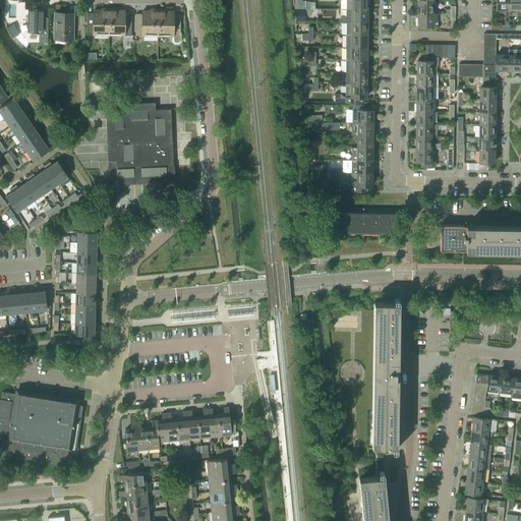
[(294,0),(295,8),(305,8),(305,1),(301,1),(300,0),(294,0)]
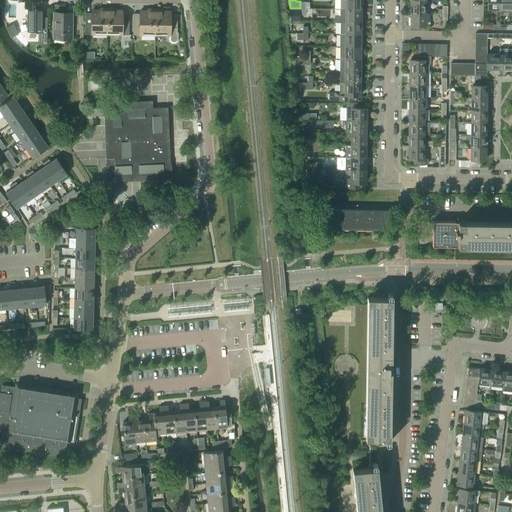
[(340,0),(340,8),(361,9),(360,0),(340,0)]
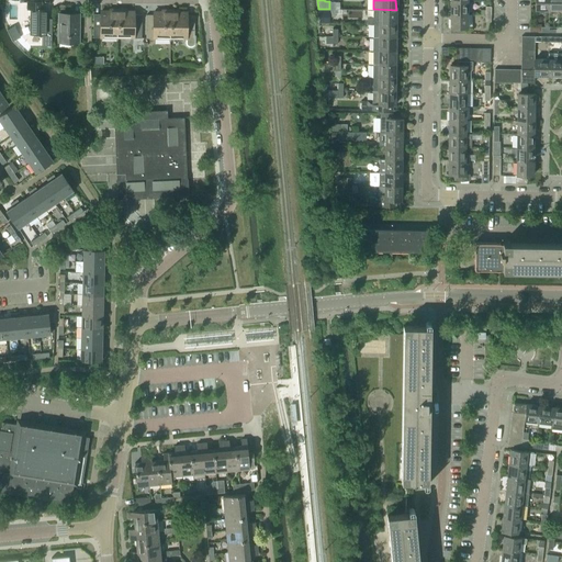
[(549,10),(549,0),(535,0),(536,10),(549,10)]
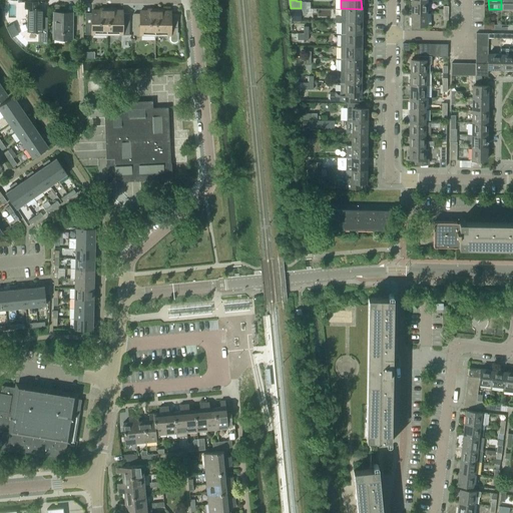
[(512,8),(512,0),(501,0),(501,9),(512,8)]
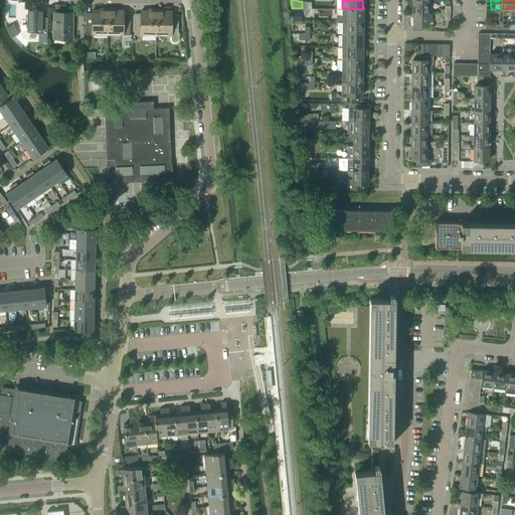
[(428,13),(428,1),(413,1),(413,13),(428,13)]
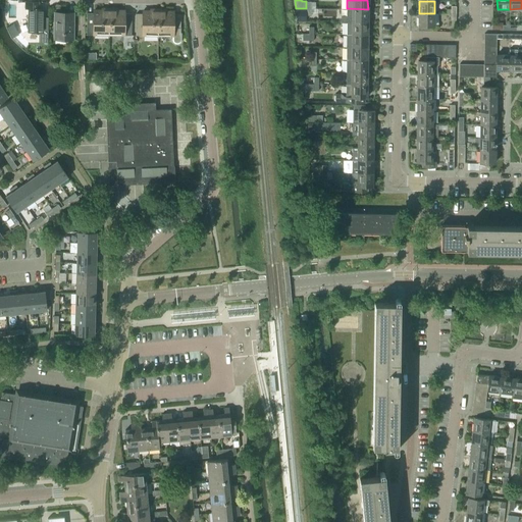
[(25,2),(25,9),(28,9),(28,33),(39,33),(39,44),(48,44),(48,18),(44,18),(44,9),(39,9),(39,2),(25,2)]
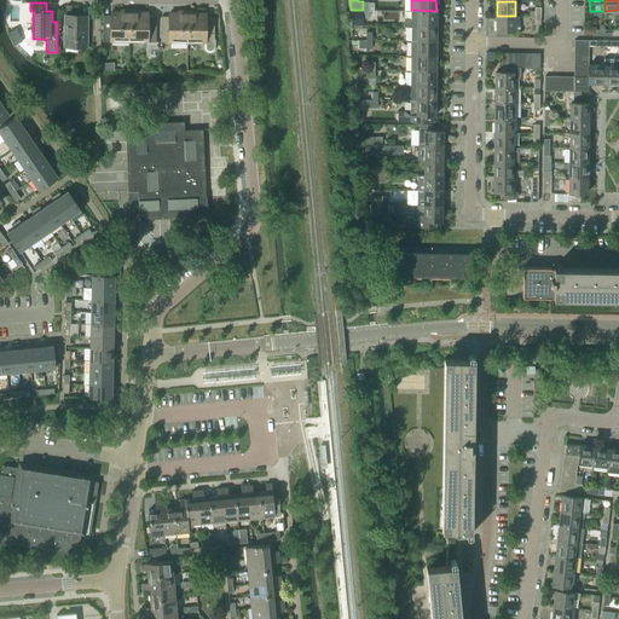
[(404,18),(404,25),(411,25),(437,25),(437,11),(411,10),(411,18),(404,18)]
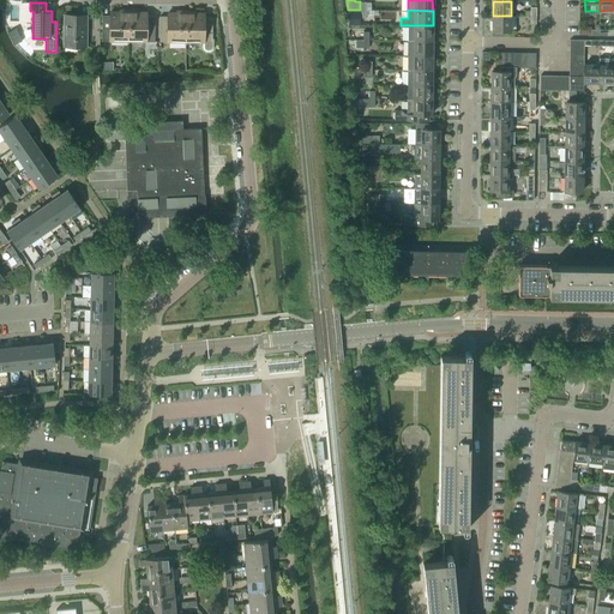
[(128,38),(128,12),(110,12),(110,16),(102,16),(102,41),(112,41),(112,38),(128,38)]
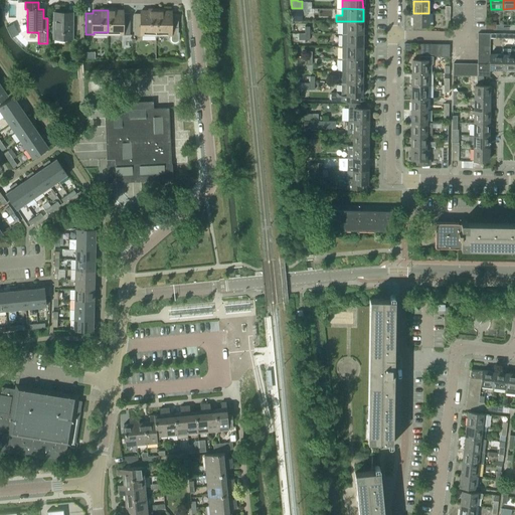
[(108,10),(108,32),(122,32),(122,35),(130,35),(130,13),(123,13),(123,10),(108,10)]
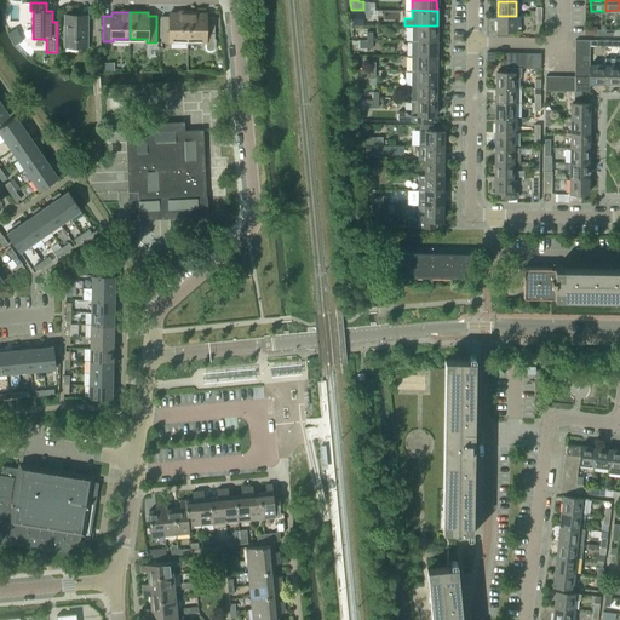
[(188,40),(188,13),(170,13),(170,17),(161,17),(161,42),(170,42),(171,39),(188,40)]
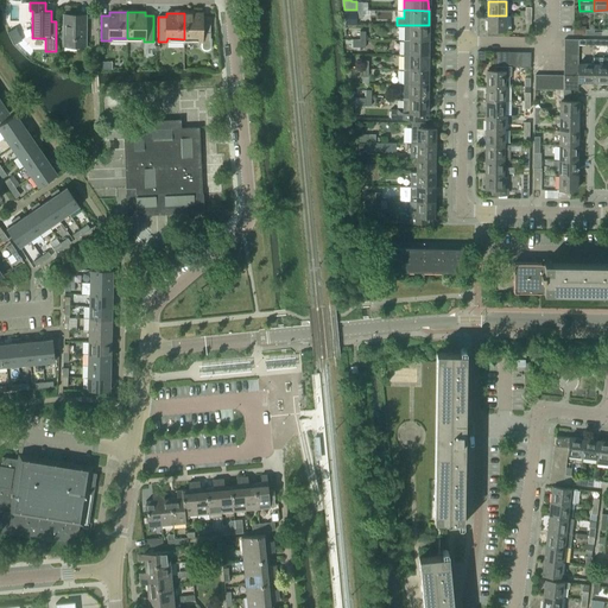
[(211,38),(210,38),(210,17),(202,17),(202,13),(184,13),(184,39),(201,39),(201,46),(201,49),(203,50),(204,51),(207,51),(209,50),(210,49),(211,46),(211,38)]
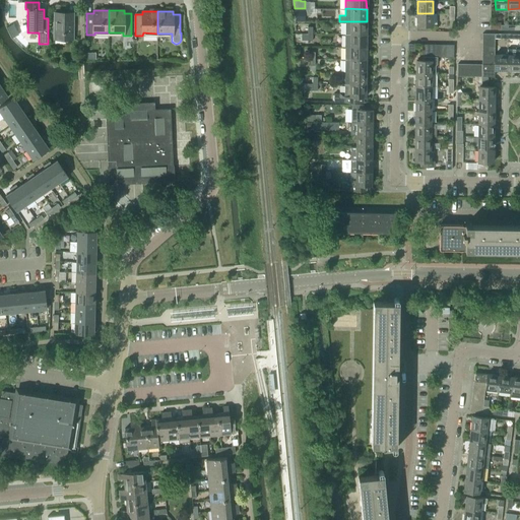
[(73,13),(55,13),(55,39),(73,40),(73,13)]
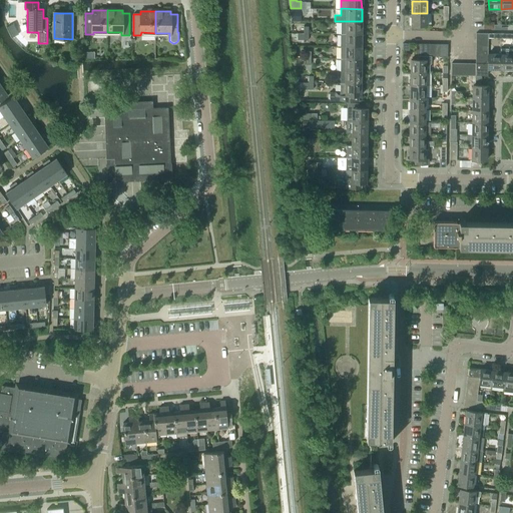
[(427,26),(427,13),(412,13),(412,26),(427,26)]
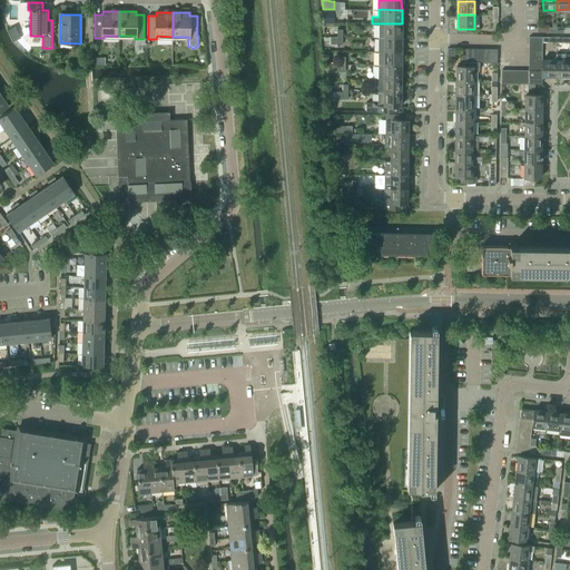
[(379,23),(379,37),(401,37),(402,23),(379,23)]
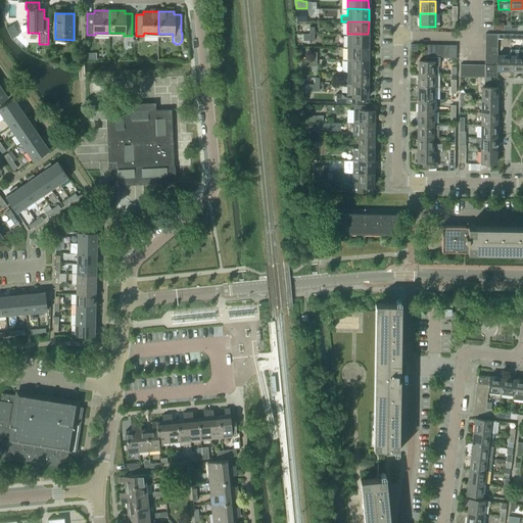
[(8,27),(7,28),(12,38),(15,36),(18,35),(13,24),(8,27)]
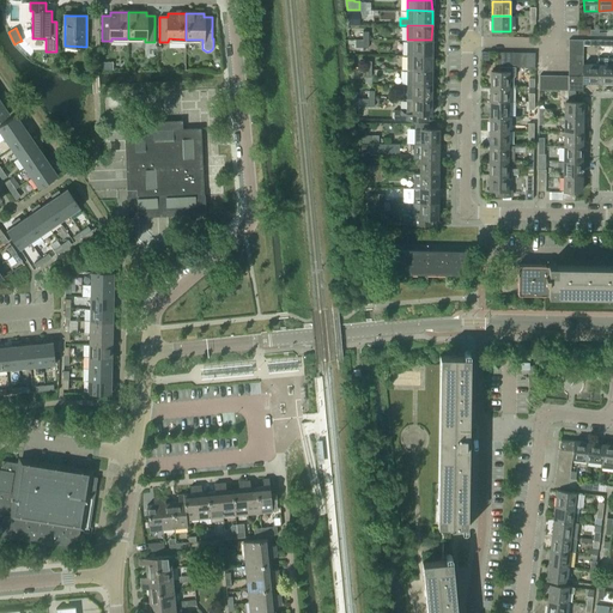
[(407,40),(407,55),(431,55),(431,40),(407,40)]
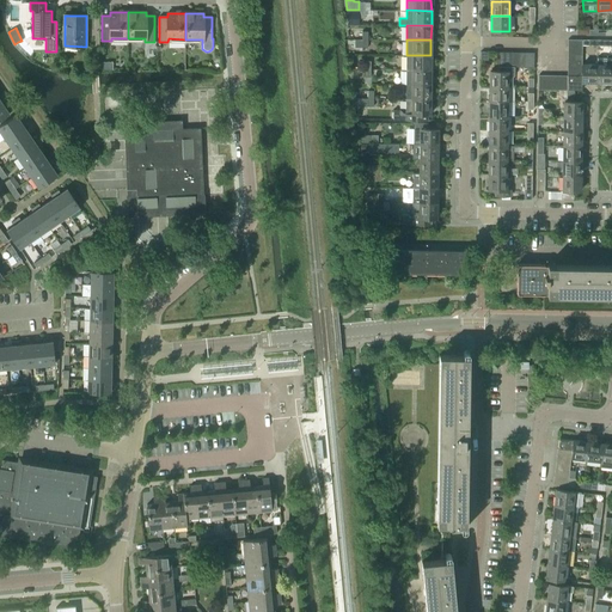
[(407,55),(407,69),(430,69),(430,55),(407,55)]
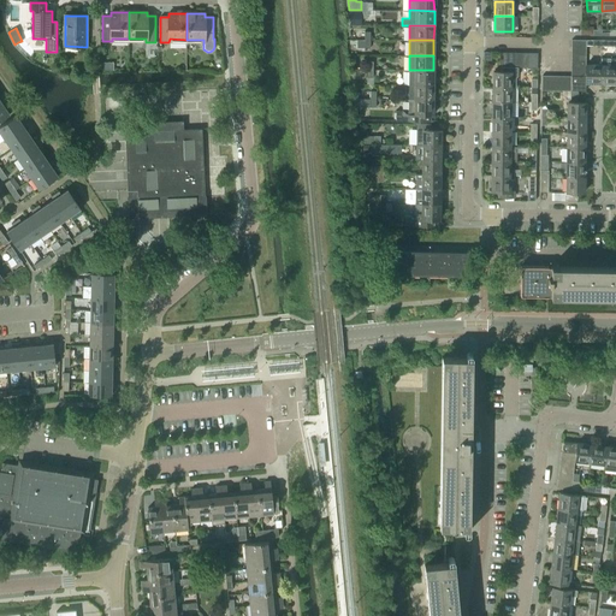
[(600,83),(600,65),(586,65),(586,69),(586,76),(586,83),(600,83)]
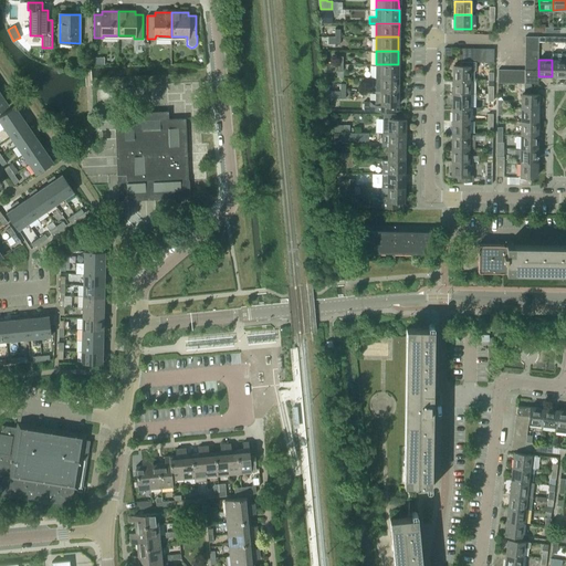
[(565,76),(565,60),(552,60),(552,76),(565,76)]
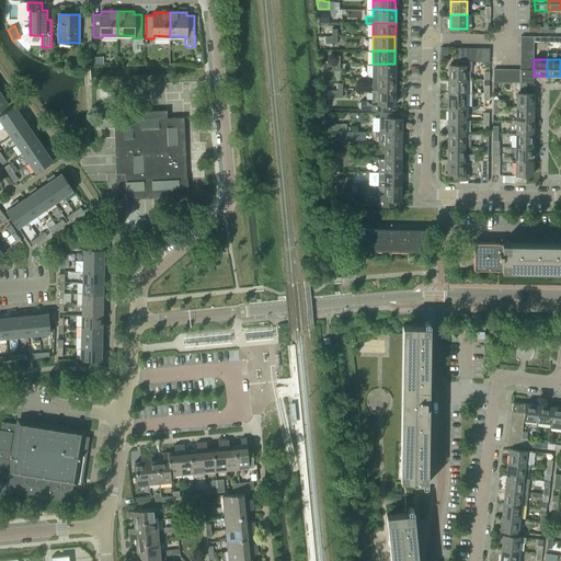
[(469,61),(462,61),(456,61),(456,65),(449,65),(449,79),(466,79),(470,79),(470,70),(471,69),(471,61),(469,61)]
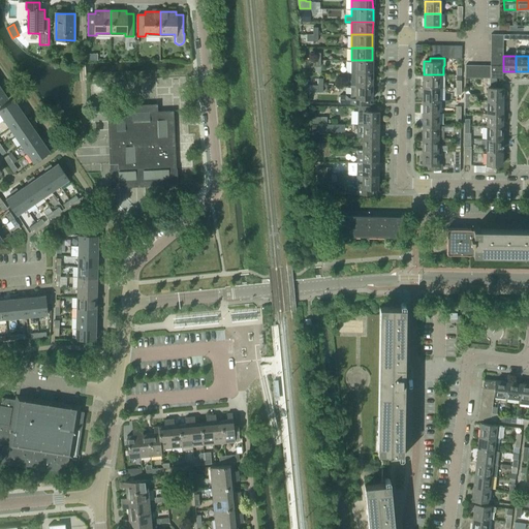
[(351,60),(351,72),(372,73),(372,60),(351,60)]
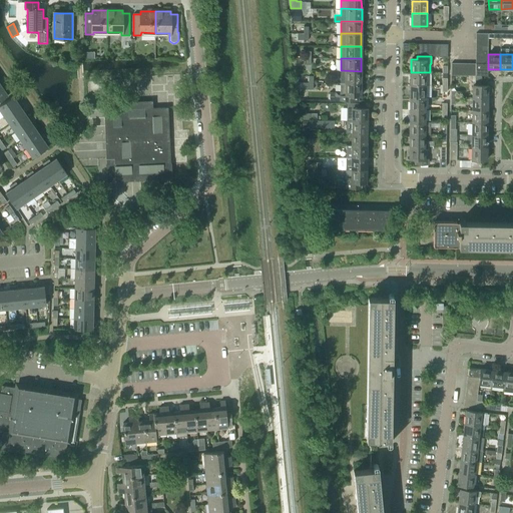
[(469,63),(469,75),(467,75),(467,79),(473,82),(475,82),(475,75),(475,63),(469,63)]
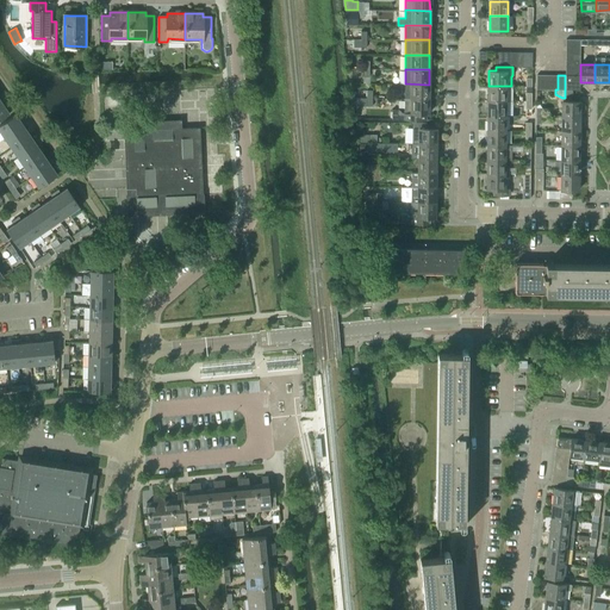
[(580,82),(580,75),(565,75),(565,89),(565,98),(572,98),(572,89),(580,89),(580,82)]
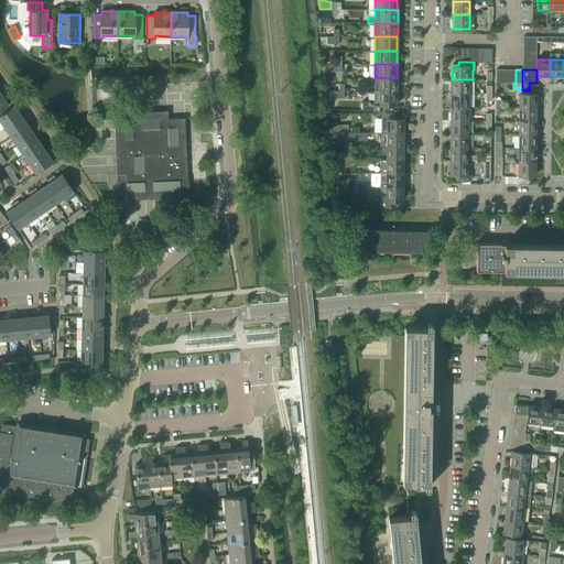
[(375,77),(373,91),(397,91),(397,78),(375,77)]
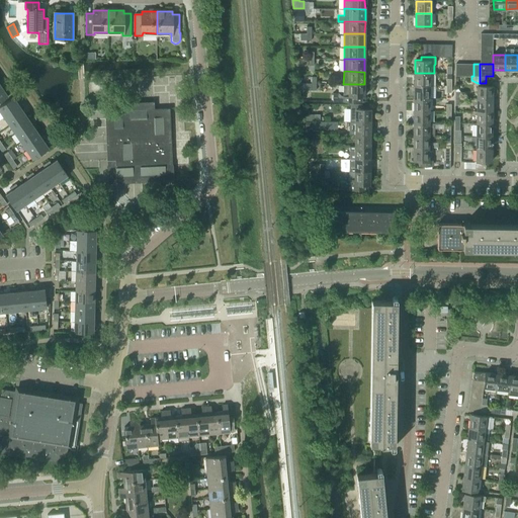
[(429,85),(430,73),(415,73),(414,85),(429,85)]
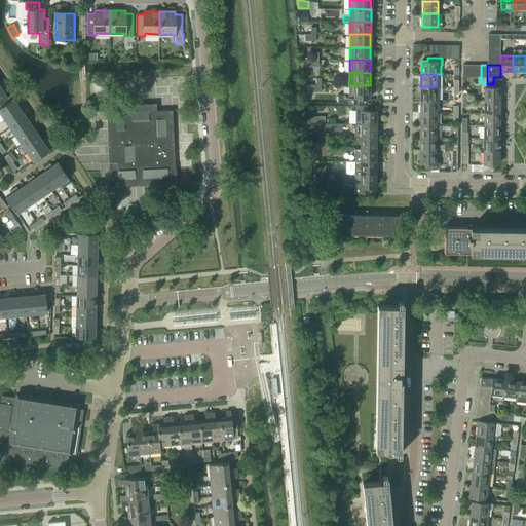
[(338,95),(338,103),(368,103),(368,98),(370,98),(370,85),(348,85),(348,97),(346,97),(344,95),(338,95)]
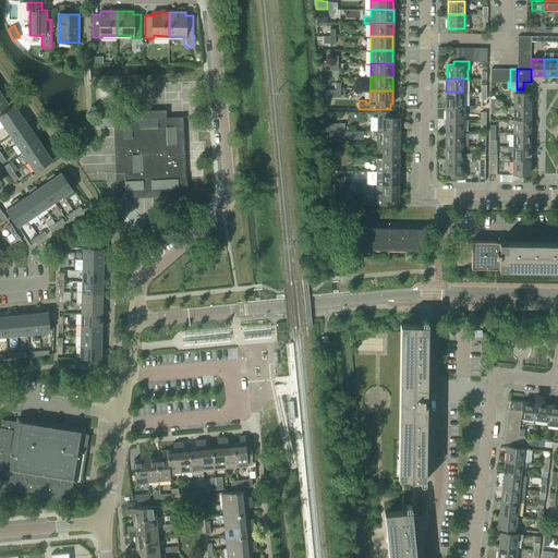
[(462,106),(462,92),(446,92),(446,105),(462,106)]
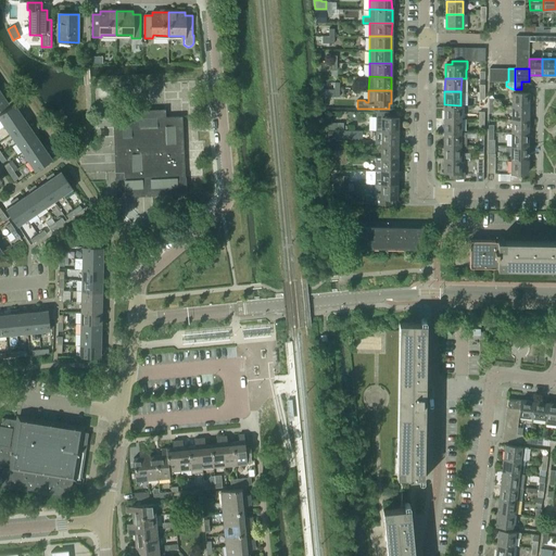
[(512,105),(529,106),(529,92),(513,92),(512,105)]
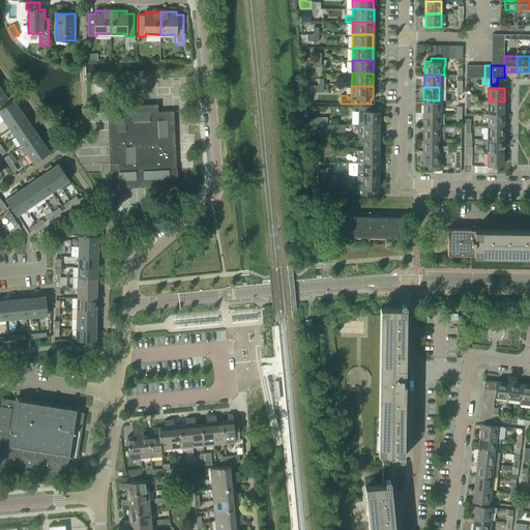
[(439,113),(439,100),(423,99),(423,113),(439,113)]
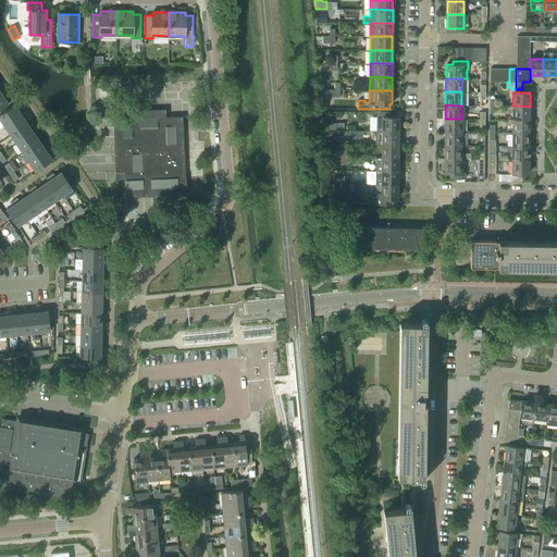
[(0,121),(3,126),(24,113),(22,110),(19,111),(14,106),(0,114),(0,121)]
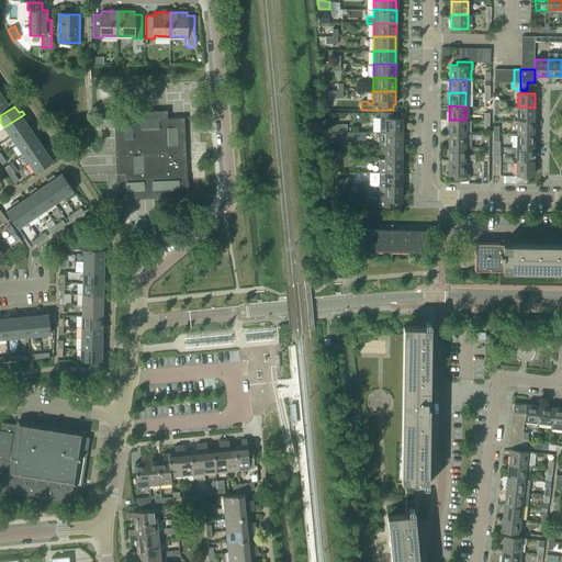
[(534,121),(535,108),(517,107),(517,121),(534,121)]
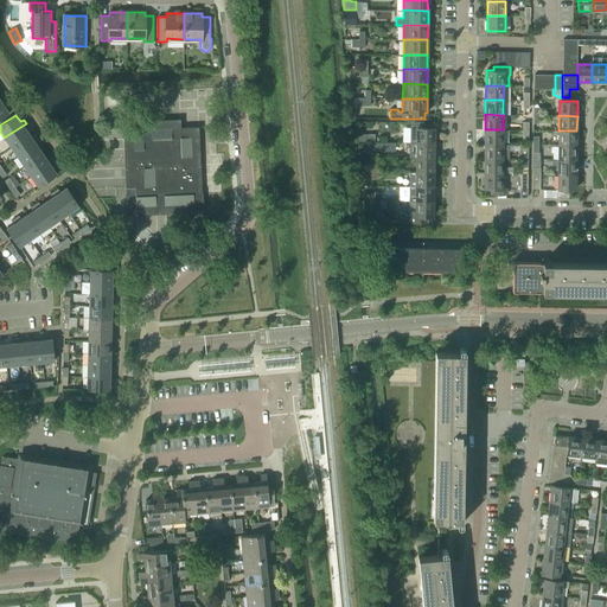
[(123,132),(126,186),(127,215),(204,211),(203,193),(202,193),(199,128),(181,128),(180,120),(141,121),(142,131),(123,132)]
